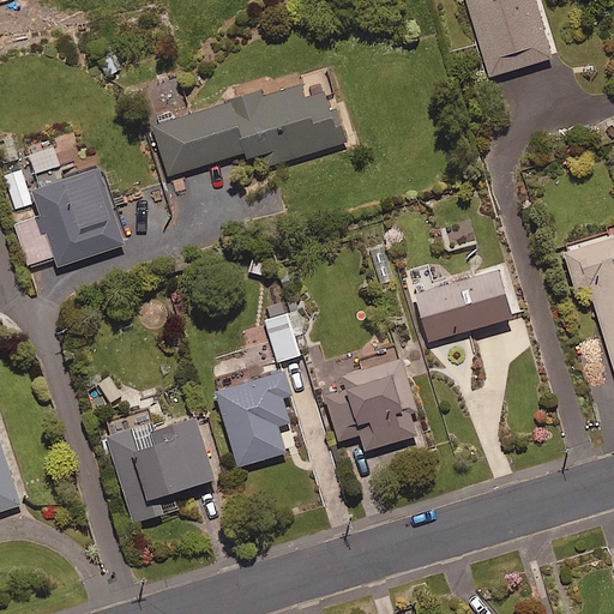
[(467,0),(489,78),(553,60),(535,0),(467,0)]
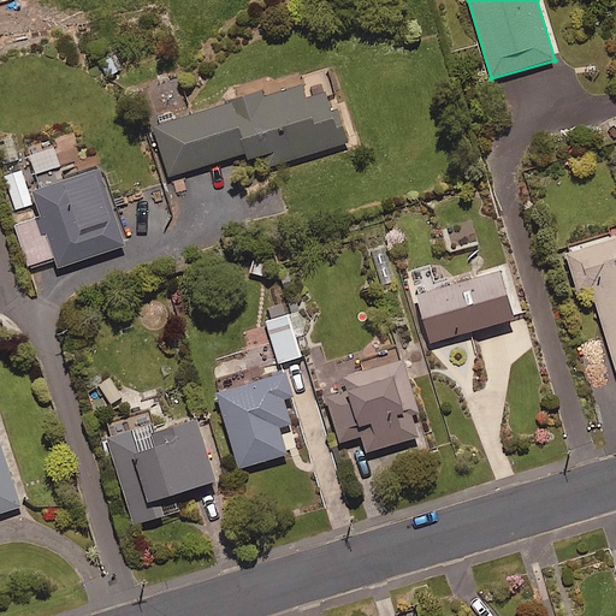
[(273,167),(348,143),(327,78),(262,99),(261,95),(152,129),(167,179),(247,154),(249,160),(270,154),(273,167)]
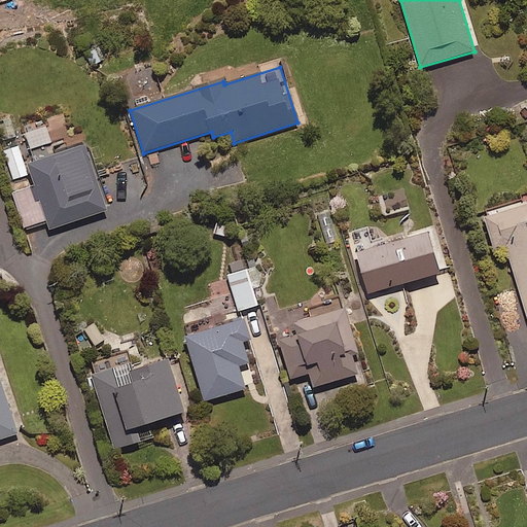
[(50,231),(107,212),(85,147),(28,166),(35,187),(13,195),(25,230),(47,222),(50,231)]
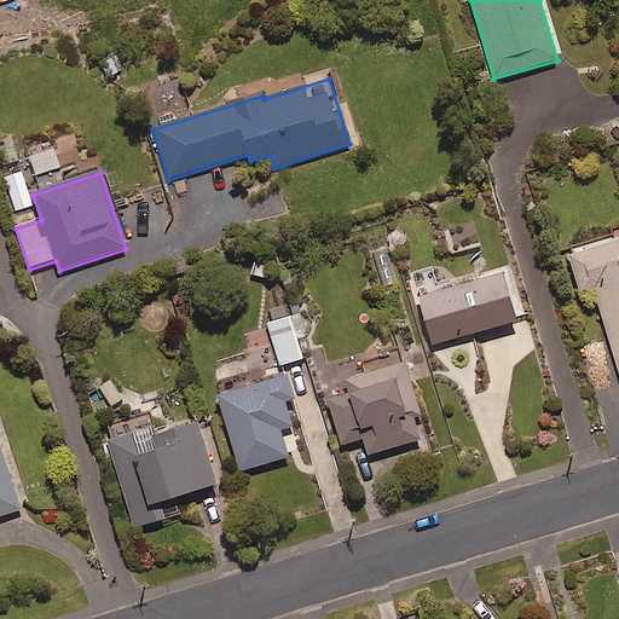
[(618,370),(618,238),(570,253),(583,299),(597,295),(618,370)]
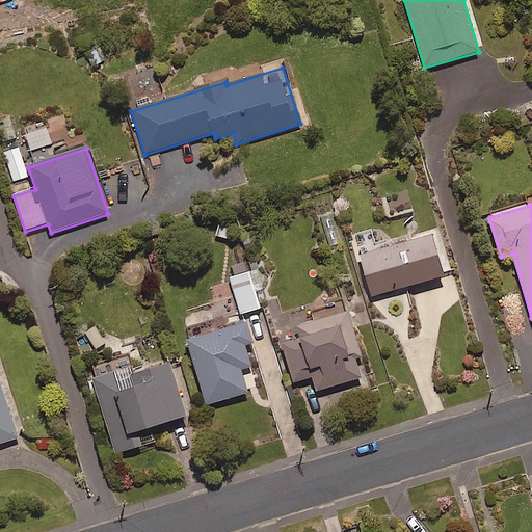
[(373,297),(446,276),(433,235),(361,256),(373,297)]
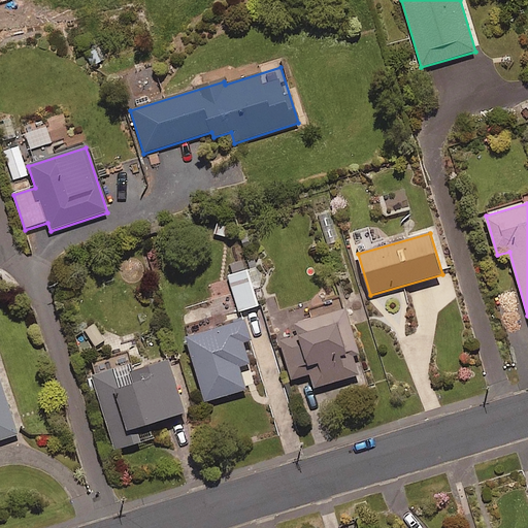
[(239,312),(259,306),(248,271),(229,276),(239,312)]
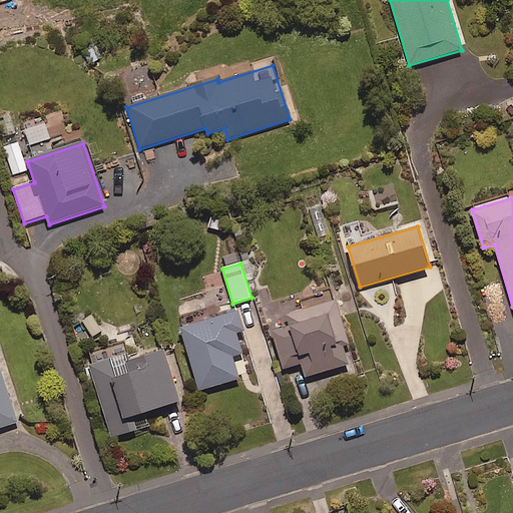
[(344,347),(350,346),(337,300),(288,313),(292,326),(274,332),(284,370),(303,364),(307,378),(350,366),(344,347)]
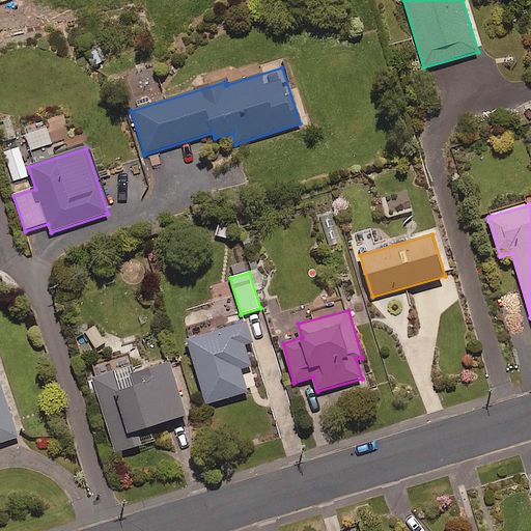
[(246,346),(252,344),(247,324),(188,341),(207,404),(248,393),(242,369),(252,366),(246,346)]
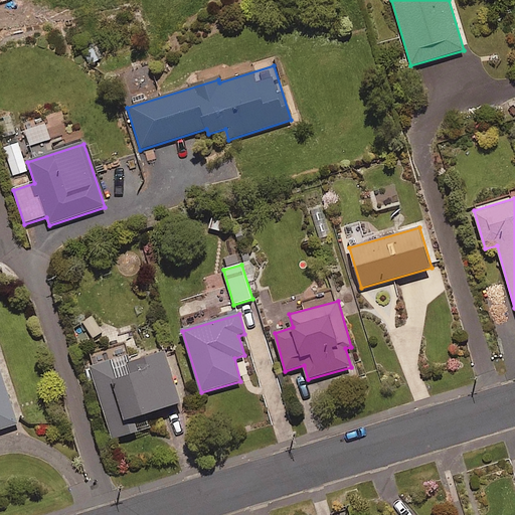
[(135,418),(181,404),(166,353),(110,370),(108,363),(91,368),(113,440),(139,433),(135,418)]
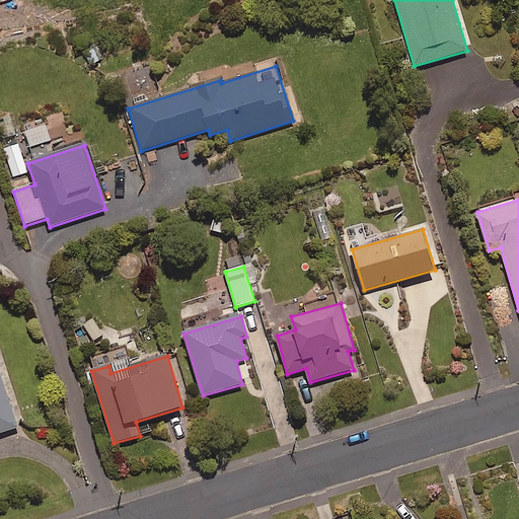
[(0,434),(17,429),(0,372),(0,434)]
